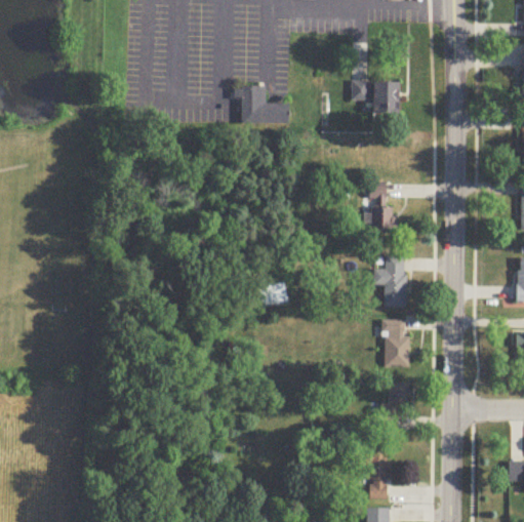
[(355,43),(355,74),(368,74),(368,43),(355,43)]
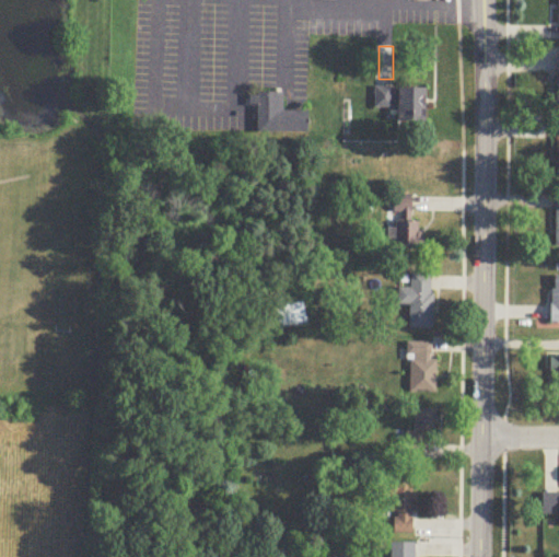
[(256,84),(281,84),(281,103),(304,103),(304,124),(256,124),(256,84)]
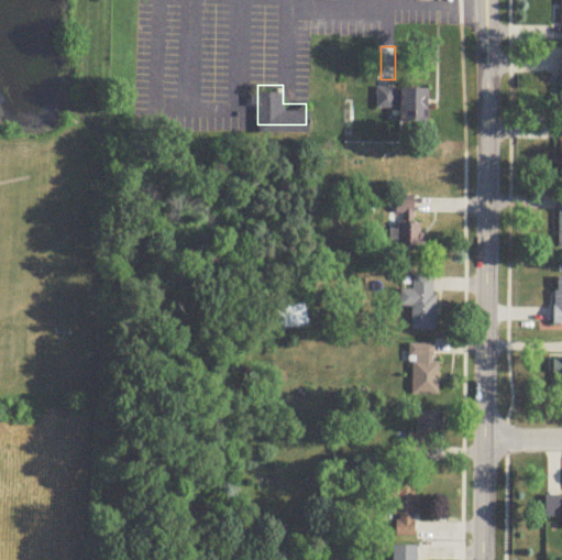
[(400,107),(400,121),(428,121),(428,86),(377,86),(377,107),(400,107)]
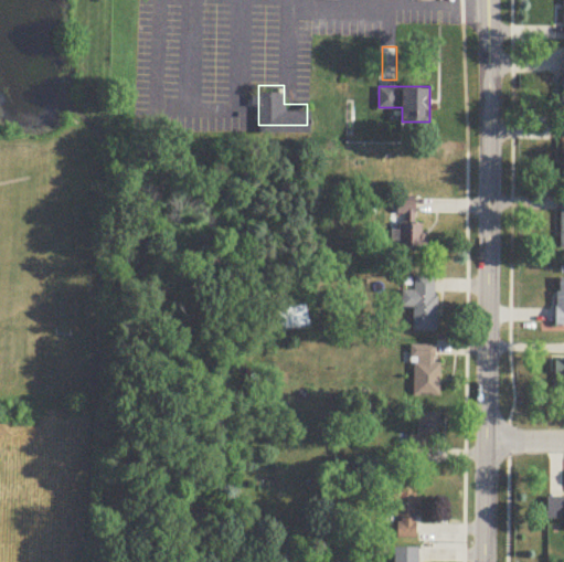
[(414,197),(400,195),(400,212),(413,212),(414,197)]
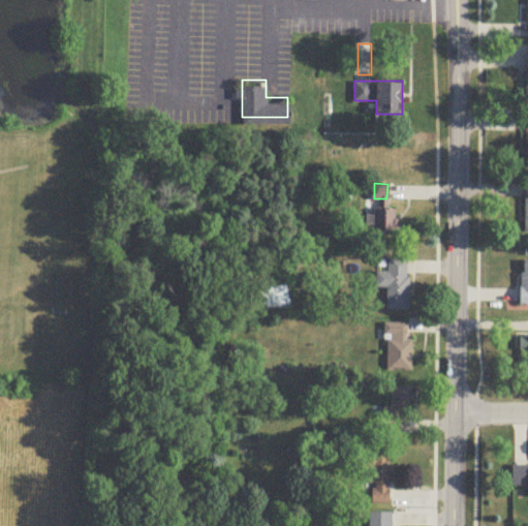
[(398,208),(373,208),(373,231),(398,231),(398,208)]
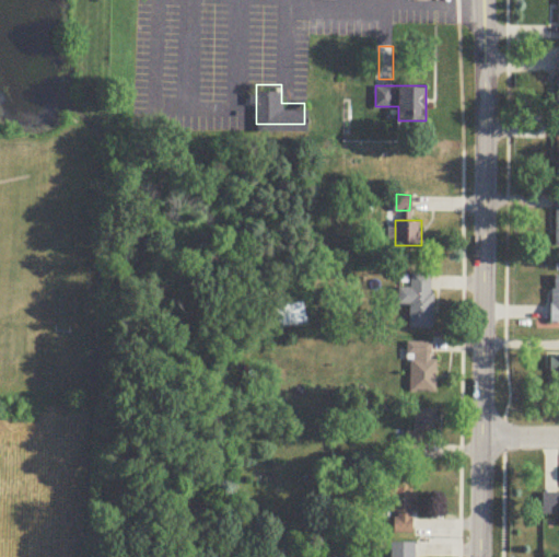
[(433,326),(433,271),(410,271),(410,287),(399,287),(399,303),(410,303),(410,326),(433,326)]
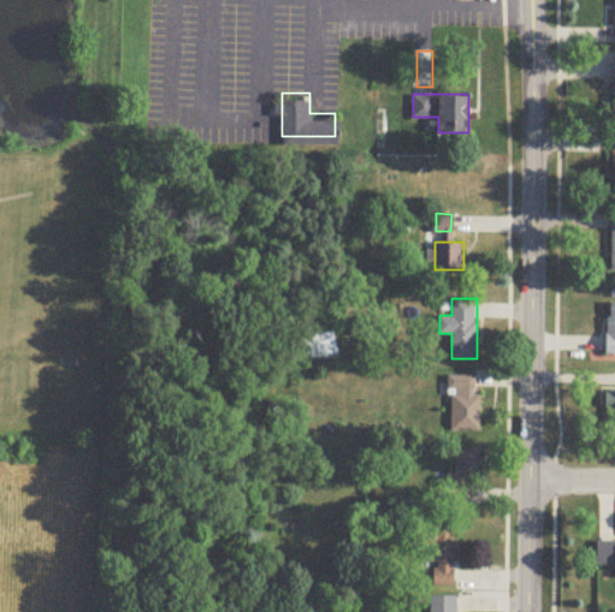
[(451,429),(480,429),(480,393),(474,393),(474,374),(451,374),(451,429)]
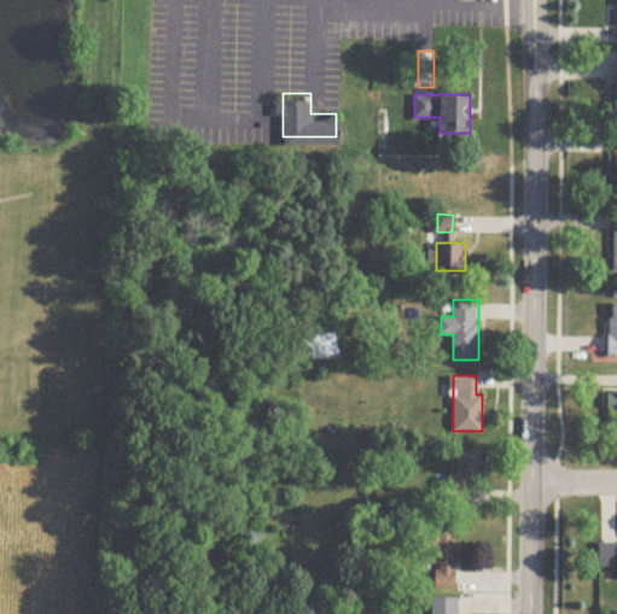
[(459,526),(423,526),(423,548),(435,548),(435,586),(459,586),(459,526)]
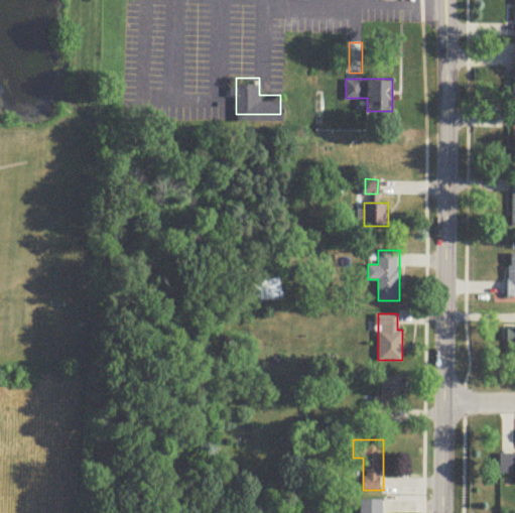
[(514,454),(500,455),(500,477),(514,476),(514,454)]
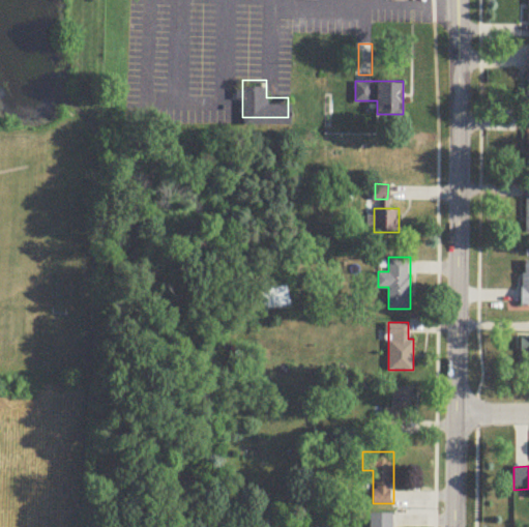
[(392,526),(393,513),(370,513),(369,526),(392,526)]
